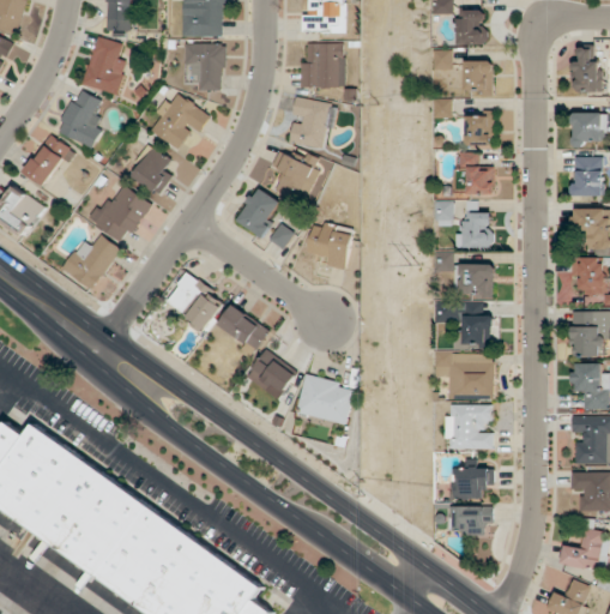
[(0,29),(17,34),(25,0),(0,0),(0,29)]
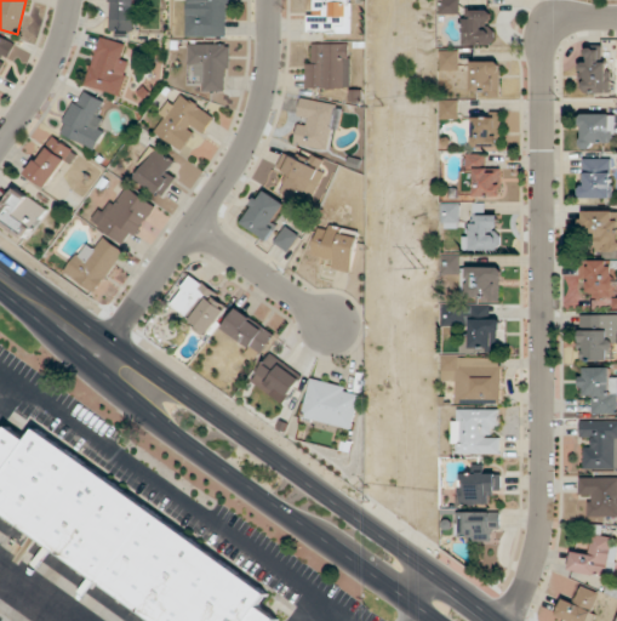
[(132,0),(106,0),(107,32),(132,32),(132,0)]
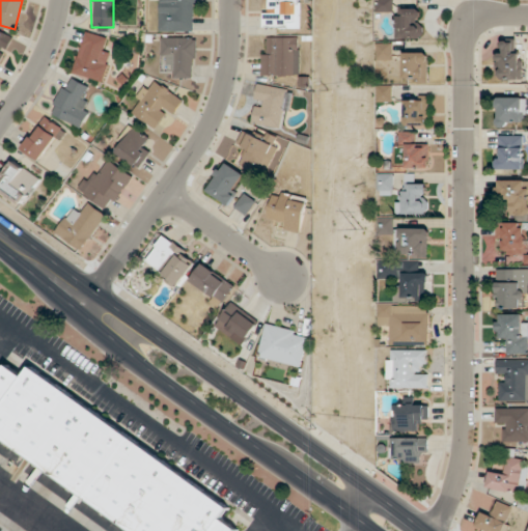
[(193,0),(156,0),(157,32),(194,32),(193,0)]
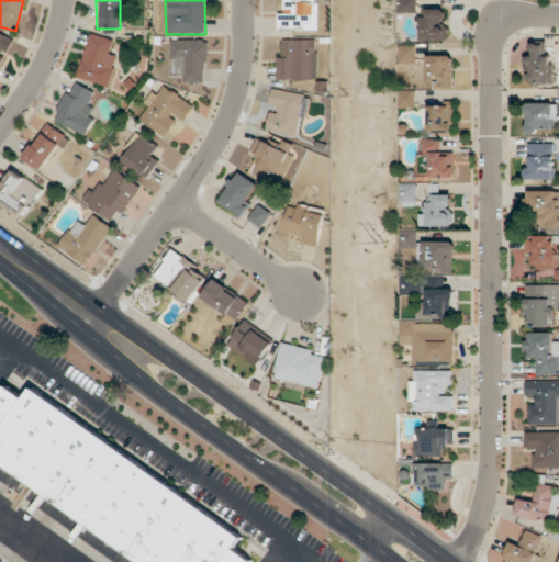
[(315,32),(314,0),(276,0),(276,32),(315,32)]
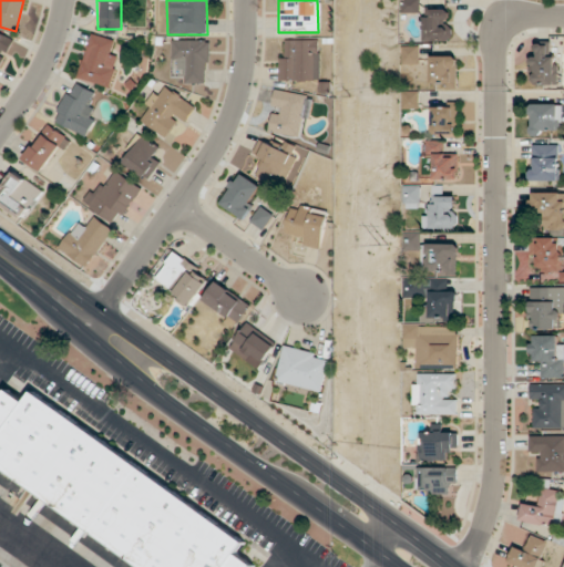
[(421,42),(447,42),(447,10),(421,10),(421,42)]
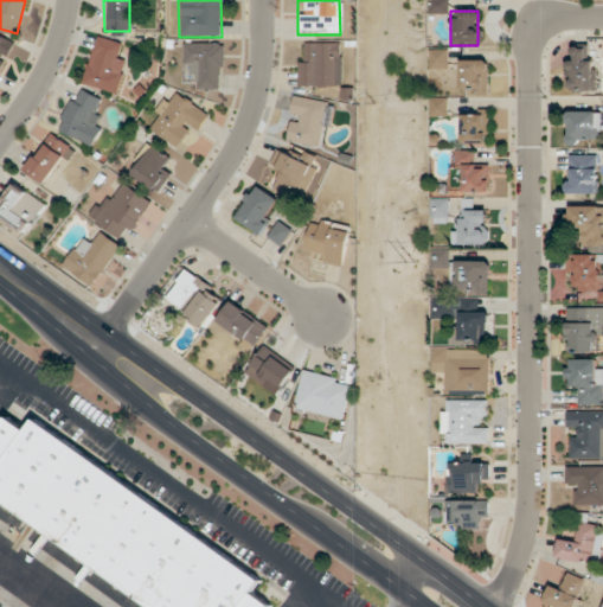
[(0,66),(12,43),(0,37),(0,66)]
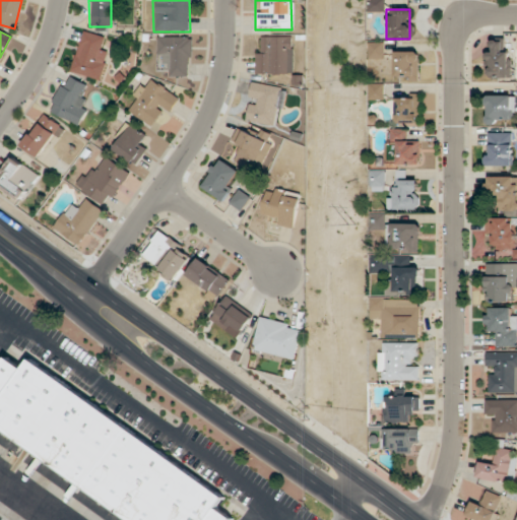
[(108,51),(100,49),(103,38),(80,31),(67,74),(99,83),(108,51)]
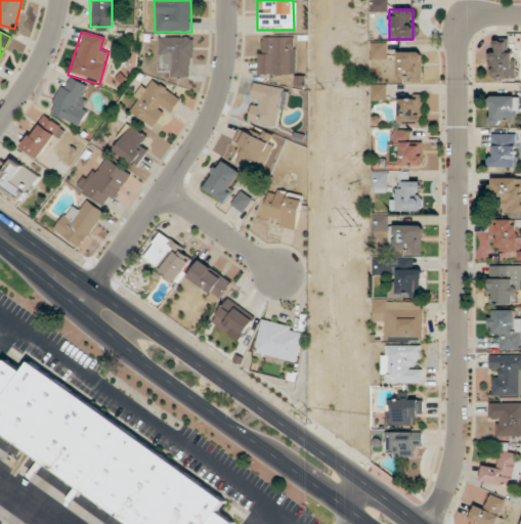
[(189,39),(156,39),(156,58),(165,58),(165,78),(189,78),(189,39)]
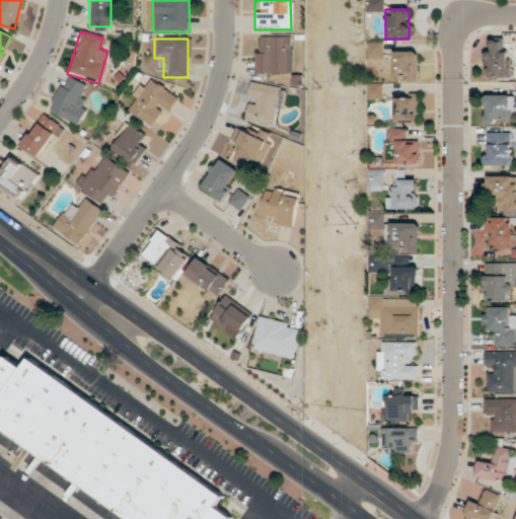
[(254,39),(254,76),(289,76),(289,39),(254,39)]
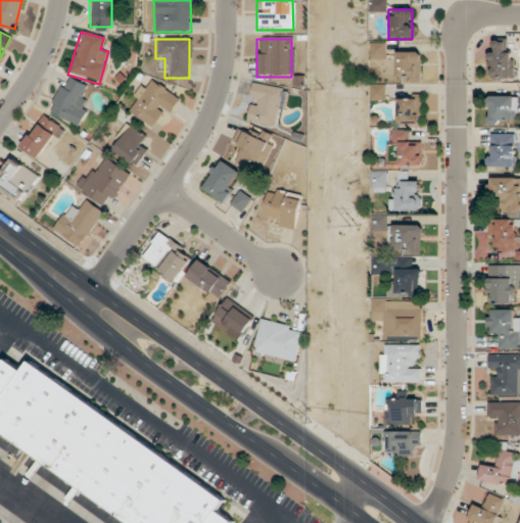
[(511,53),(504,53),(504,42),(492,42),(492,52),(484,52),(484,79),(511,79),(511,53)]
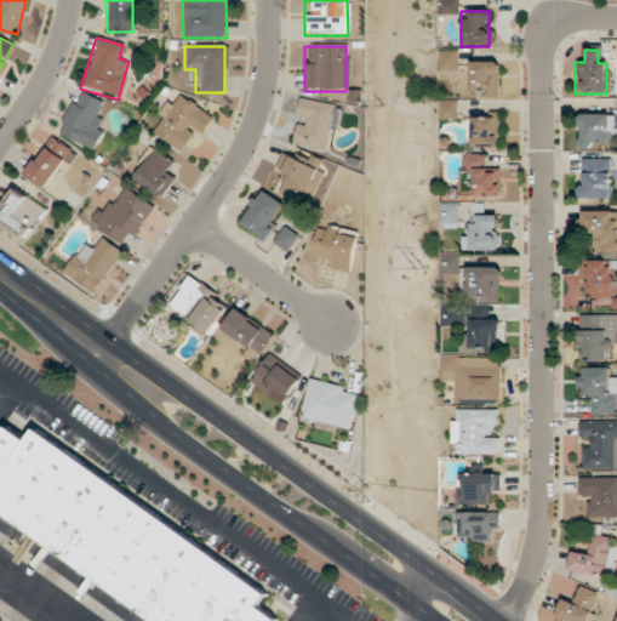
[(452,69),(450,52),(438,53),(440,70),(452,69)]
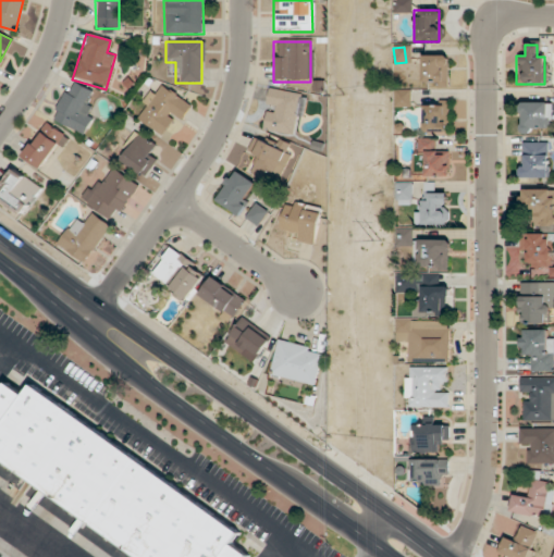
[(419,87),(446,87),(446,56),(419,56),(419,87)]
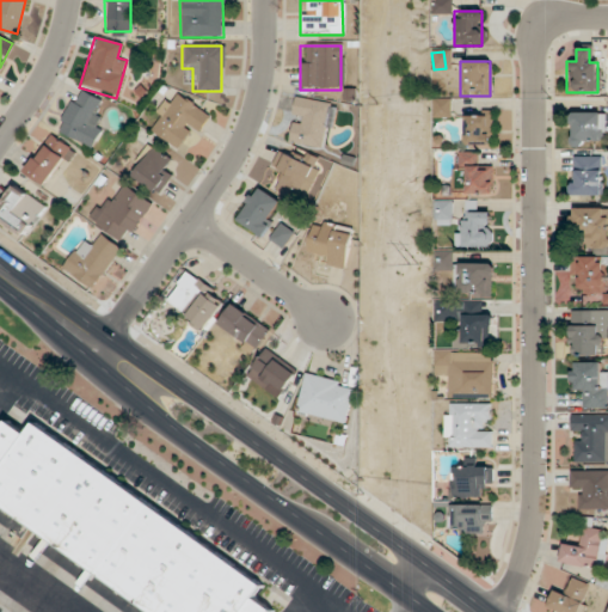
[(102,102),(74,89),(54,132),(92,148),(100,128),(92,124),(102,102)]
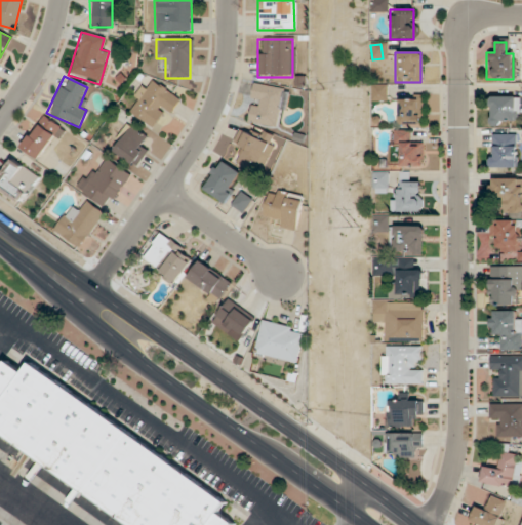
[(163,112),(168,116),(178,101),(148,79),(126,110),(152,128),(163,112)]
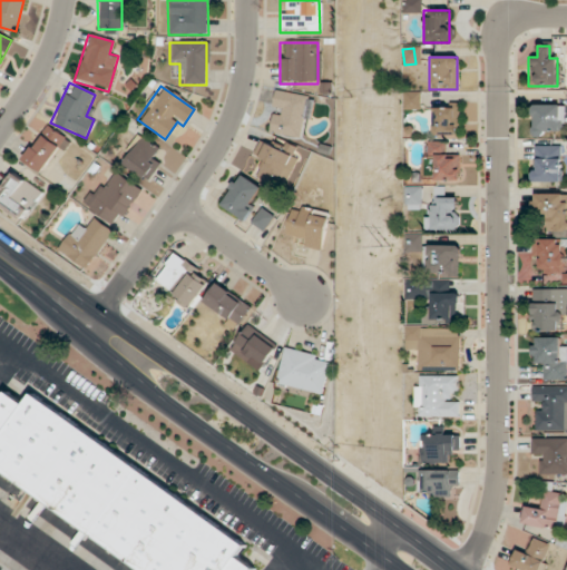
[(266,134),(299,140),(308,98),(274,91),(266,134)]
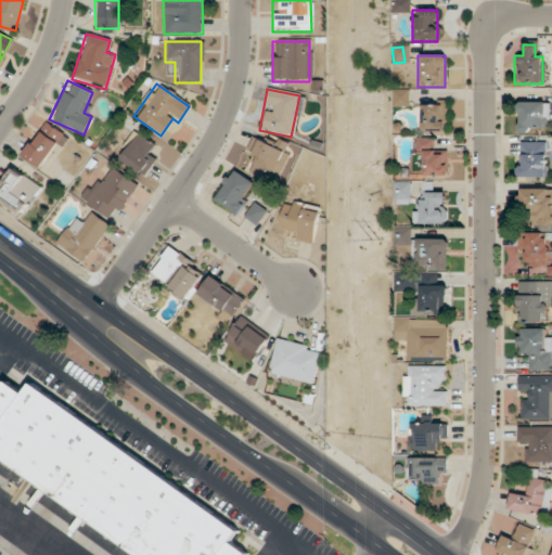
[(551,90),(549,90),(549,103),(516,103),(516,133),(547,133),(547,110),(551,110),(551,90)]
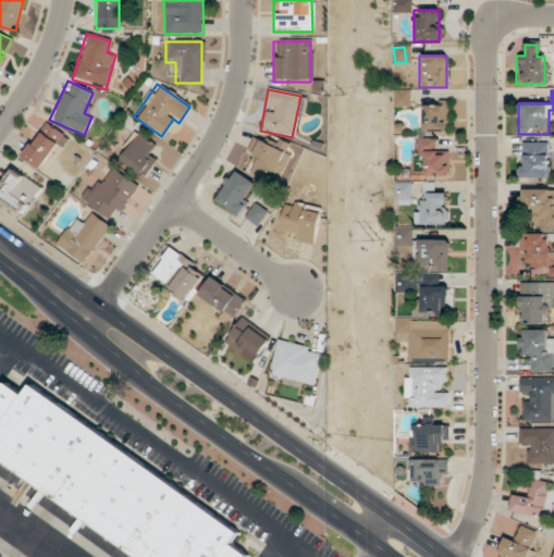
[(446,101),(420,101),(420,135),(446,135),(446,101)]
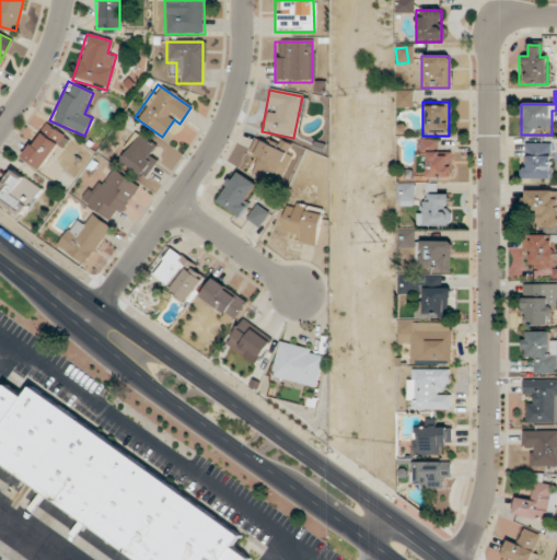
[(65,139),(45,124),(20,155),(39,171),(65,139)]
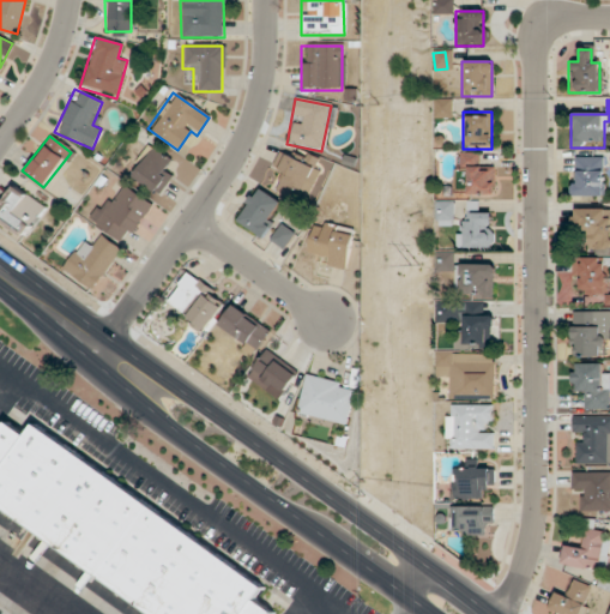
[(163,170),(170,161),(145,144),(126,174),(158,196),(171,175),(163,170)]
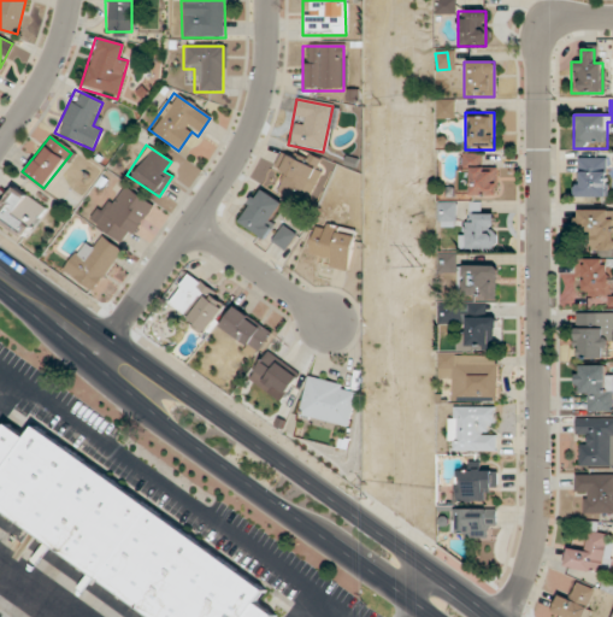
[(283,175),(276,189),(302,201),(317,170),(278,153),(271,170),(283,175)]
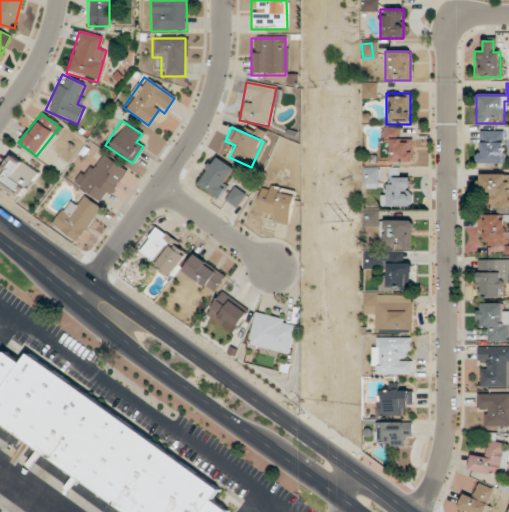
[(410,164),(410,139),(399,139),(399,127),(378,127),(378,164),(410,164)]
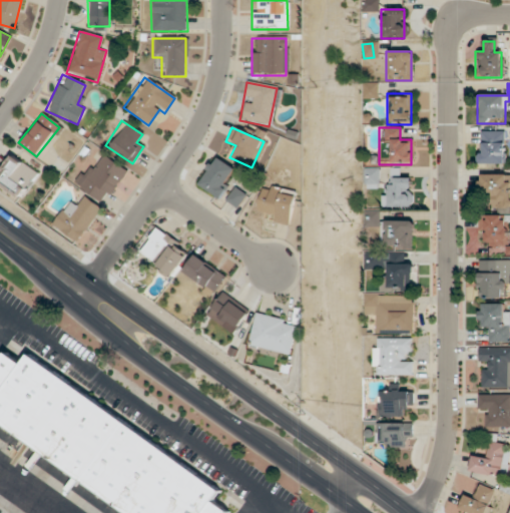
[(502,132),(477,132),(477,166),(502,166),(502,132)]
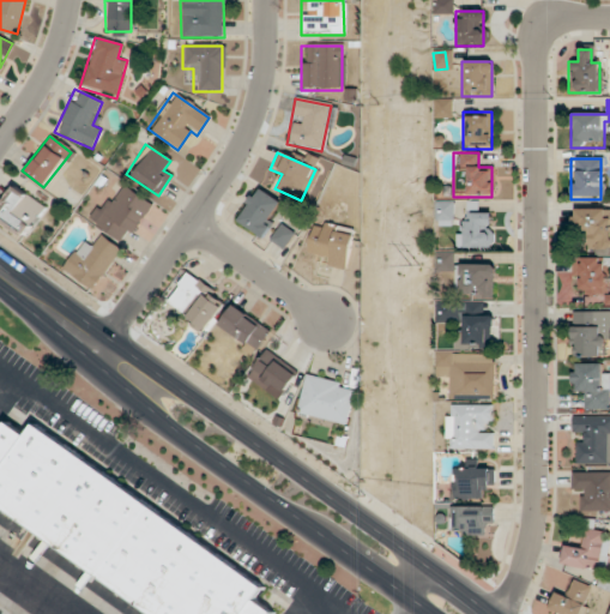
[(91,224),(127,244),(150,203),(114,184),(91,224)]
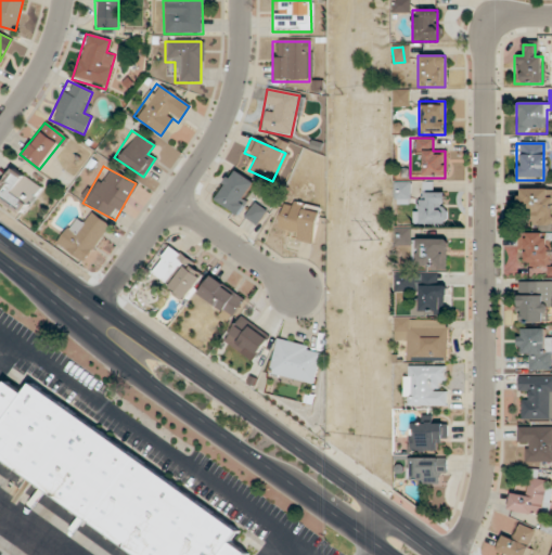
[(40,189),(12,168),(0,184),(0,199),(21,215),(40,189)]
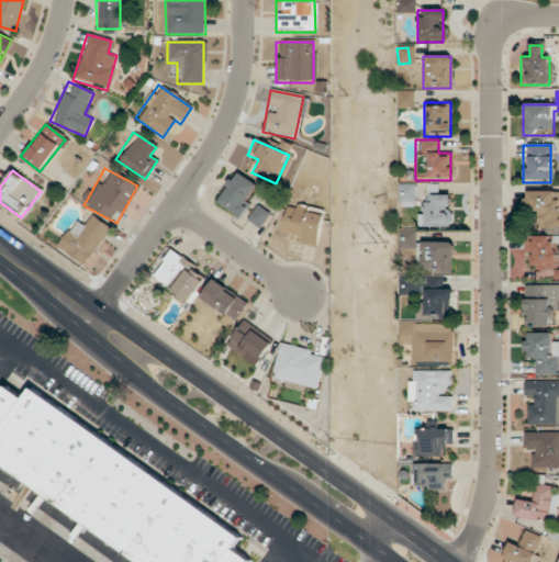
[(258,187),(234,172),(215,202),(239,217),(258,187)]
